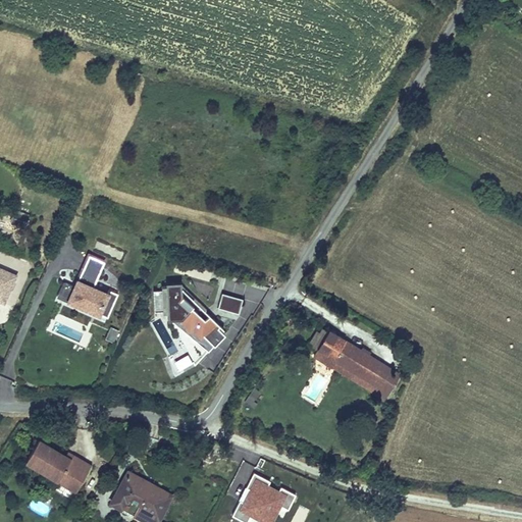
[(28,215),(15,212),(12,221),(24,225),(28,215)]
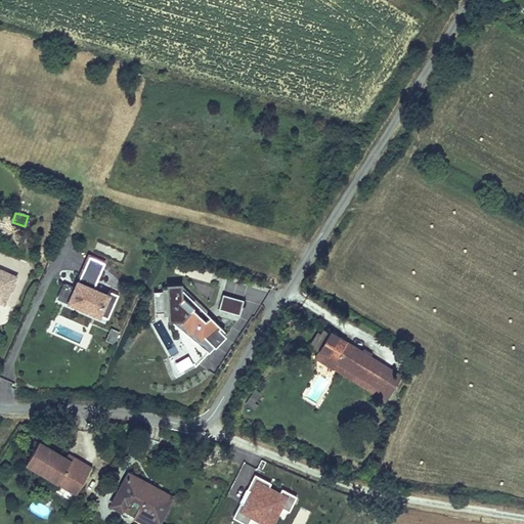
[(105,261),(88,253),(73,287),(62,281),(55,298),(101,317),(101,315),(108,318),(120,294),(110,290),(107,293),(94,287),(105,261)]
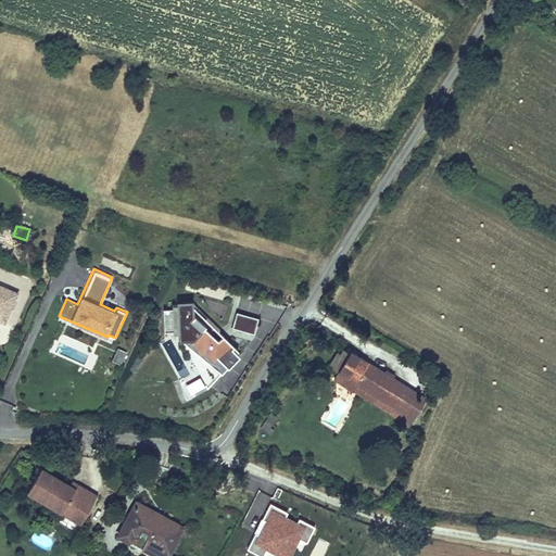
[(0,323),(4,325),(20,292),(0,283),(0,323)]
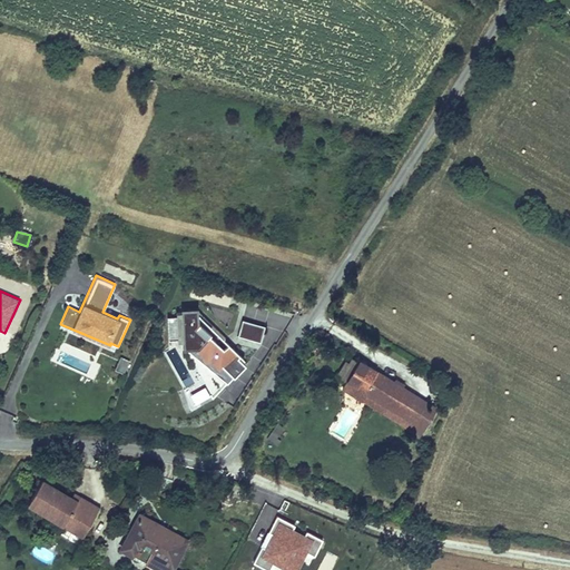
[(239,355),(198,314),(197,307),(180,308),(180,315),(167,316),(167,338),(182,338),(182,349),(184,349),(203,377),(183,389),(187,404),(190,410),(199,404),(197,401),(209,395),(212,399),(232,377),(233,377),(245,365),(237,359),(239,355)]
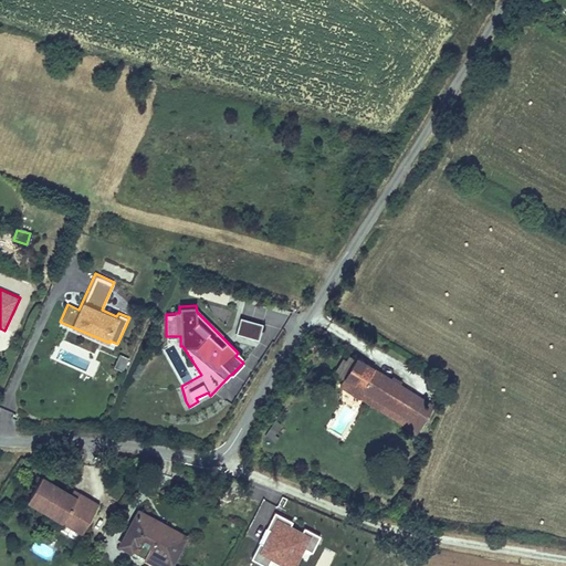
[(263,324),(240,317),(236,333),(259,339),(263,324)]
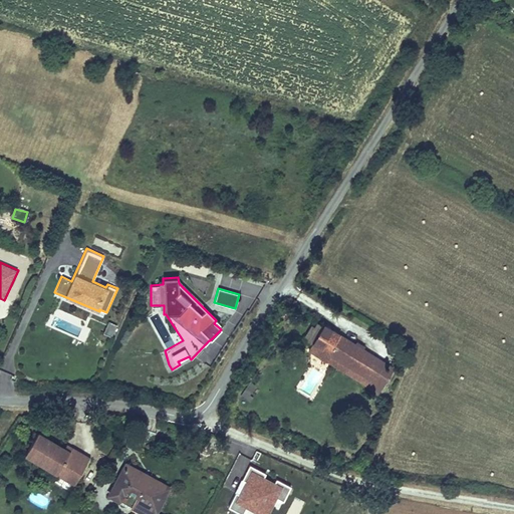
[(116,325),(108,322),(102,333),(110,337),(116,325)]
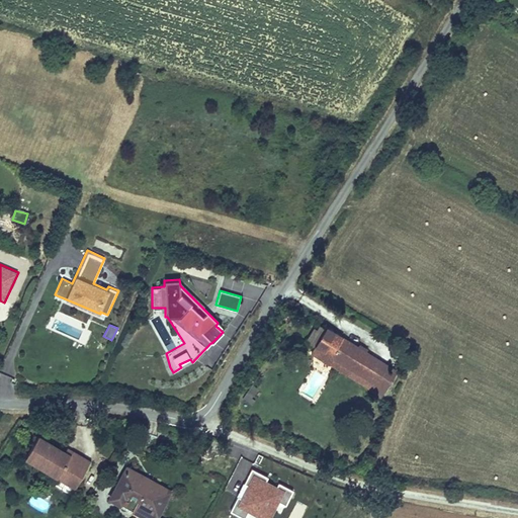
[(315,346),(326,328),(320,325),(317,329),(314,327),(306,341),(315,346)]
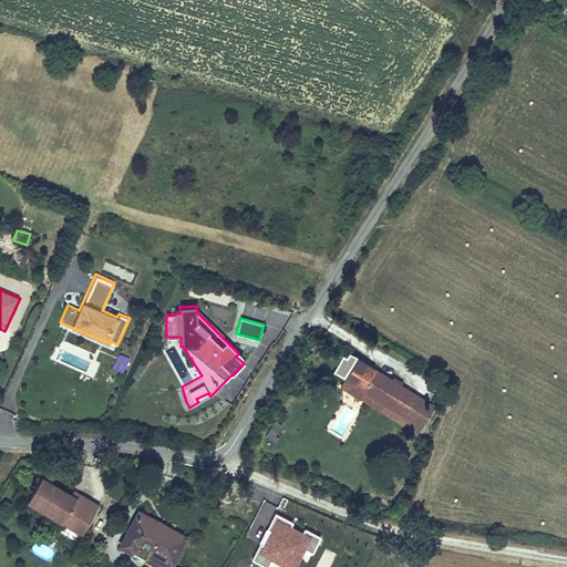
[(435,405),(358,357),(357,359),(344,379),(340,385),(418,434),(435,405)]
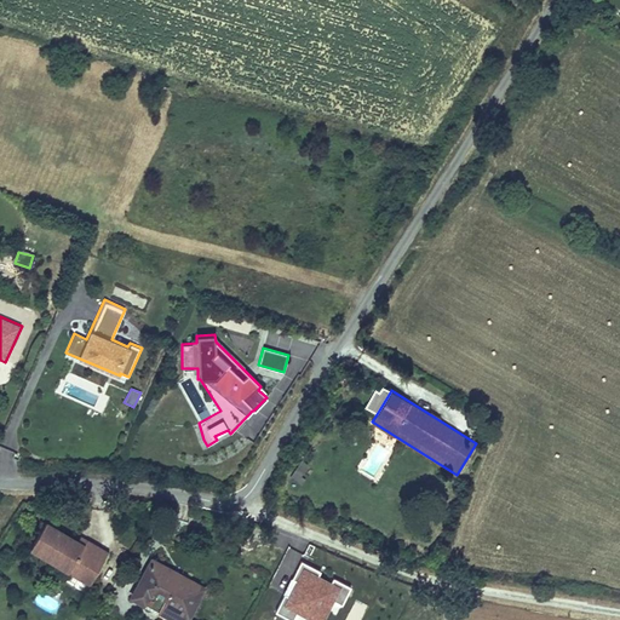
[(290,477),(300,482),(309,461),(297,458),(290,477)]
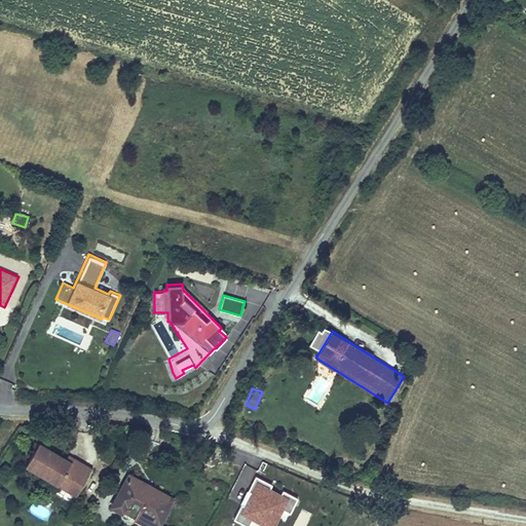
[(38,444),(26,465),(68,489),(72,483),(81,488),(91,470),(73,458),(71,462),(38,444)]
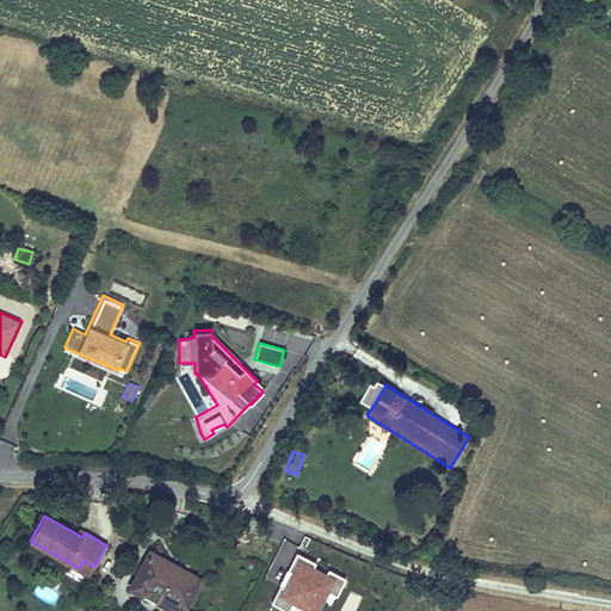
[(183,610),(199,579),(150,551),(130,587),(173,610),(183,610)]
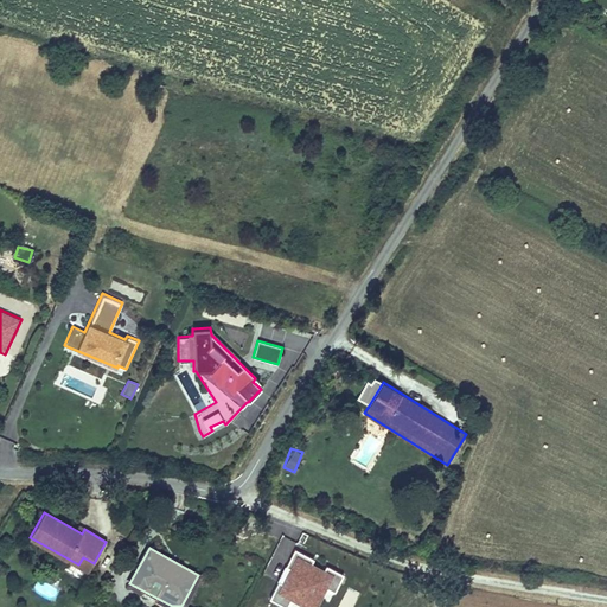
[(336,592),(344,574),(327,564),(325,569),(312,562),(314,558),(295,548),(286,566),(292,568),(285,582),(279,579),(269,598),(287,606),(292,598),(308,606),(315,606),(326,587),(336,592)]
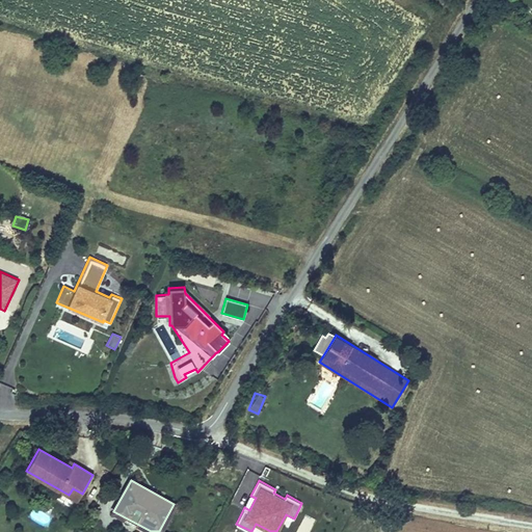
[(69,495),(78,500),(82,494),(73,488),(69,495)]
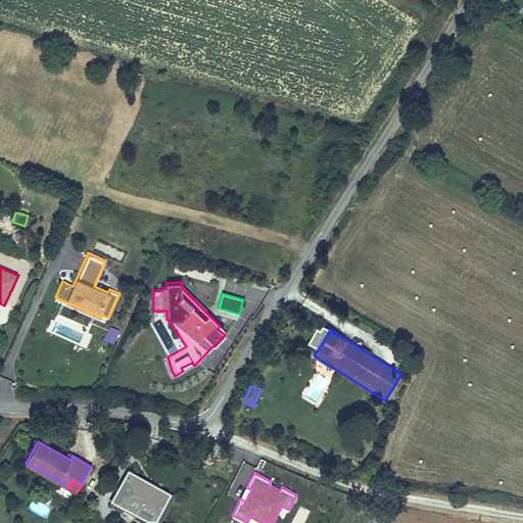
All buildings are outlined.
